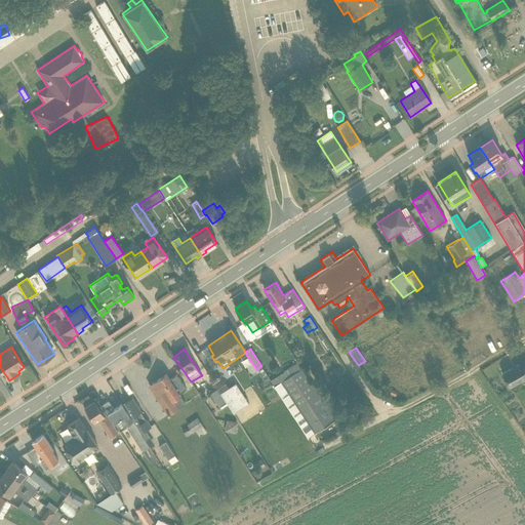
[(524,357),(518,362),(519,364),(501,374),(503,377),(502,377),(507,385),(508,385),(510,388),(524,378),(524,357)]
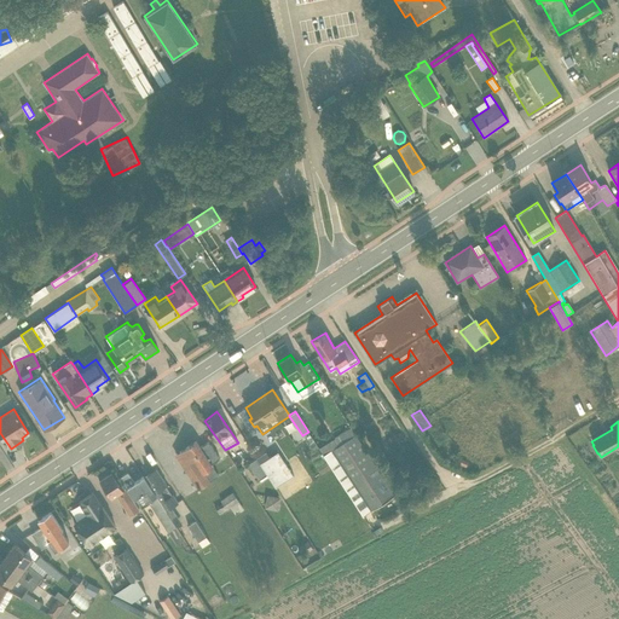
[(350,428),(318,450),(322,456),(323,456),(363,516),(370,512),(394,496),(350,428)]
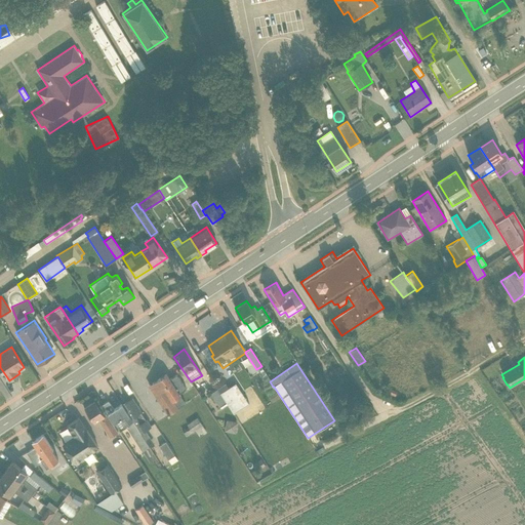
[(168,415),(186,404),(180,397),(180,396),(179,394),(186,389),(176,375),(169,379),(166,375),(149,387),(168,415)]
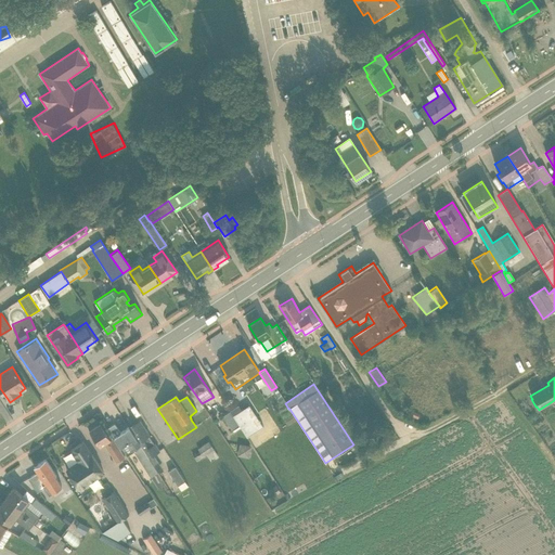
[(409,416),(417,421),(420,414),(411,411),(409,416)]
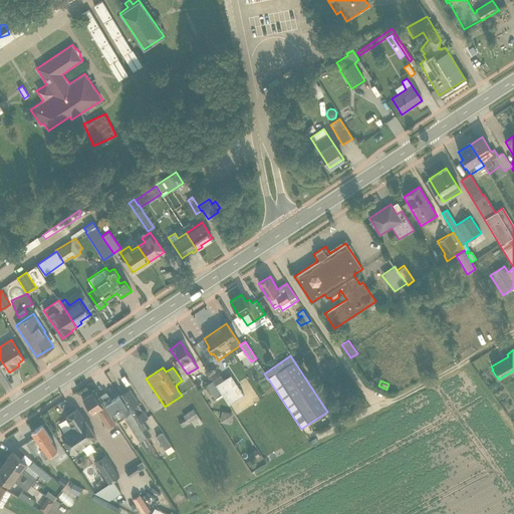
[(215,399),(222,394),(213,381),(206,386),(215,399)]
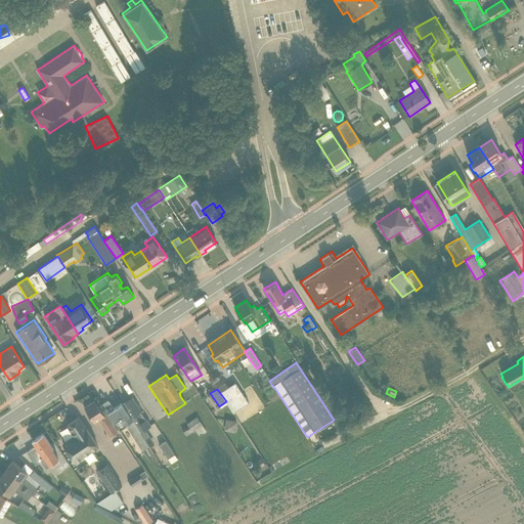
[(140,411),(141,411),(132,397),(121,403),(149,447),(154,444),(144,430),(150,426),(146,419),(145,420),(140,411)]
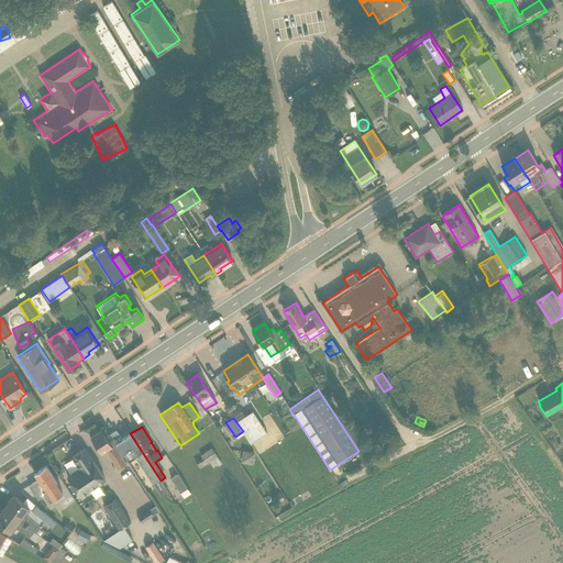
[(118,470),(127,463),(113,444),(112,445),(101,430),(90,437),(101,453),(100,454),(101,454),(106,452),(118,470)]
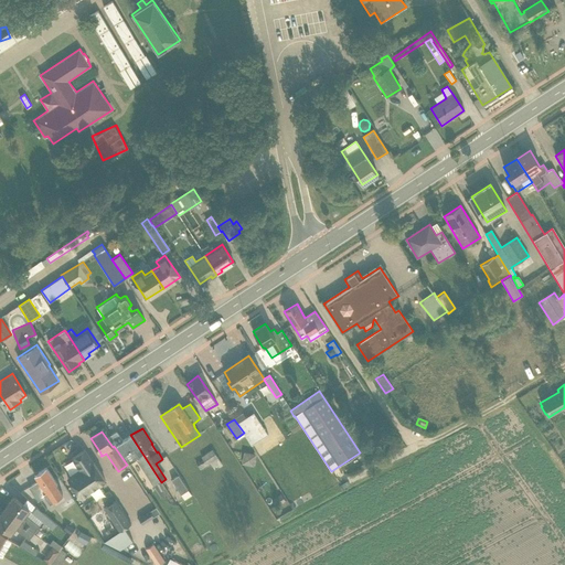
[(168,492),(161,482),(130,435),(123,440),(117,432),(109,436),(128,465),(136,459),(160,497),(168,492)]
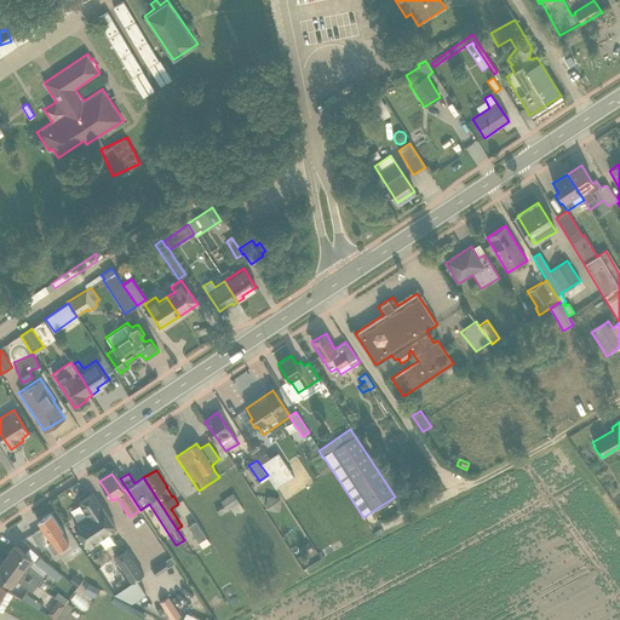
[(87,549),(116,529),(102,507),(102,509),(92,494),(79,503),(87,516),(73,526),(87,549)]
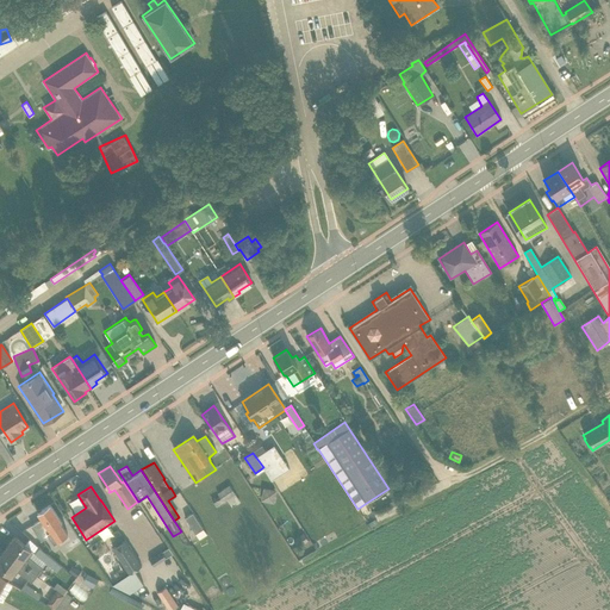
[(229,486),(217,495),(218,497),(212,502),(216,508),(226,500),(231,509),(241,503),(235,496),(229,486)]
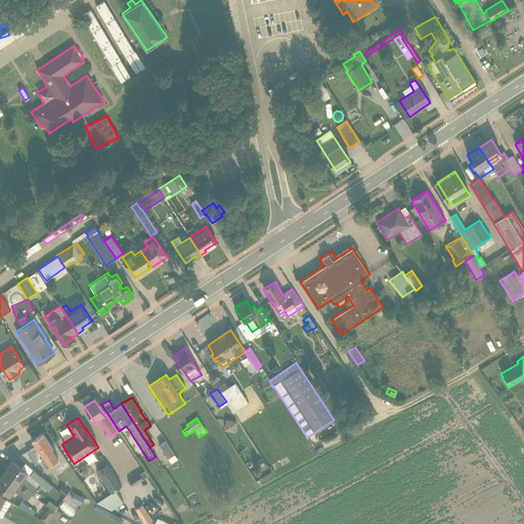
[(225,430),(234,432),(236,423),(227,421),(225,430)]
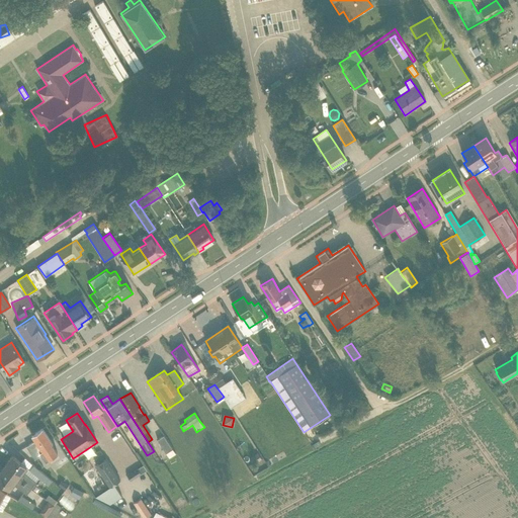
[(46,461),(58,453),(52,444),(42,429),(34,434),(36,436),(32,438),(35,441),(26,447),(34,459),(41,454),(46,461)]
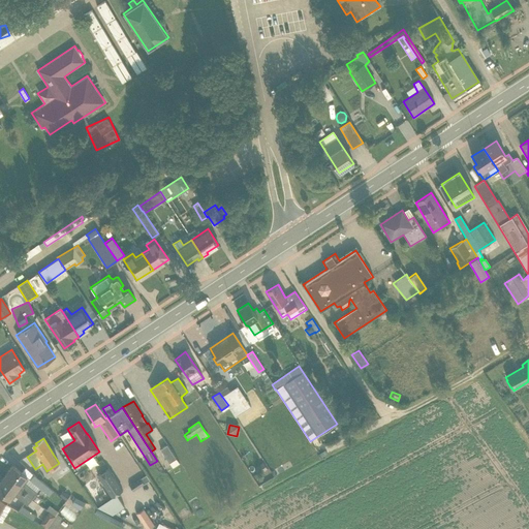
[(269,457),(273,465),(301,450),(296,441),(269,457)]
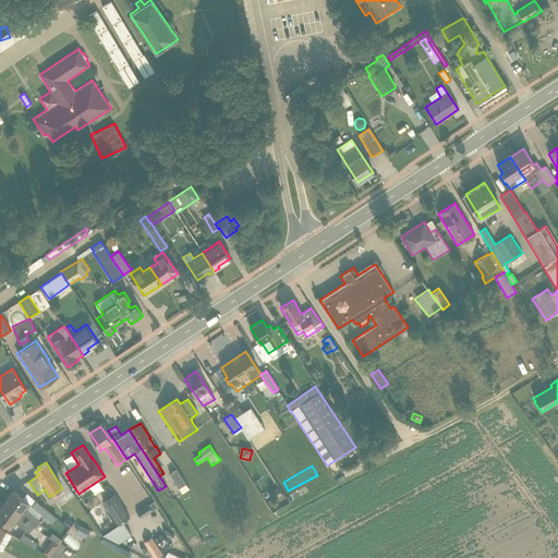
[(182,495),(190,490),(176,470),(169,474),(182,495)]
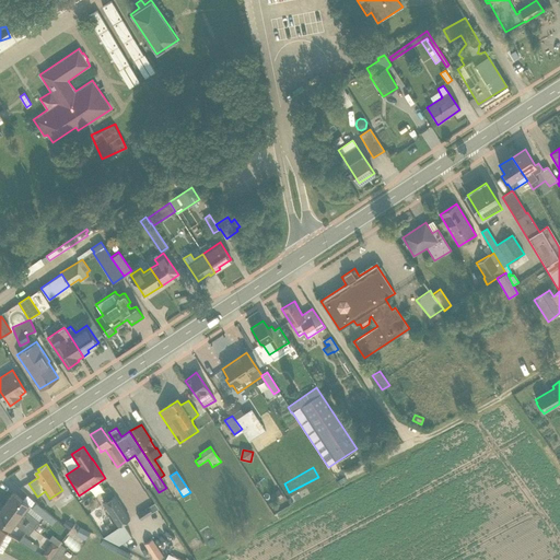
[(107,487),(97,496),(103,502),(113,492),(107,487)]
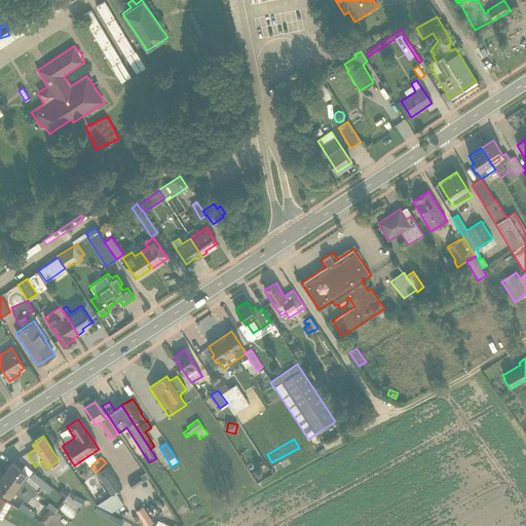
[(258,472),(266,467),(262,460),(254,465),(258,472)]
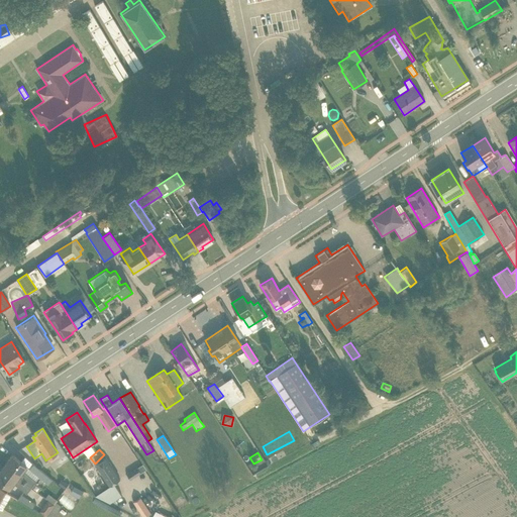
[(24,457),(21,462),(12,455),(3,467),(37,492),(40,488),(34,483),(38,477),(47,484),(52,480),(24,457)]
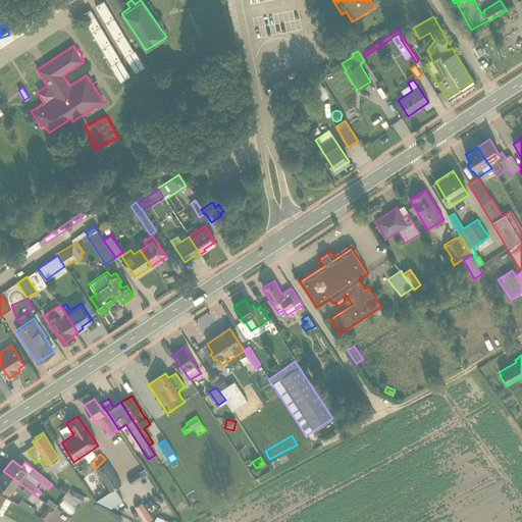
[(114,488),(120,484),(107,463),(96,470),(109,491),(96,501),(110,508),(118,503),(120,506),(121,505),(121,504),(122,503),(121,501),(122,501),(114,488)]
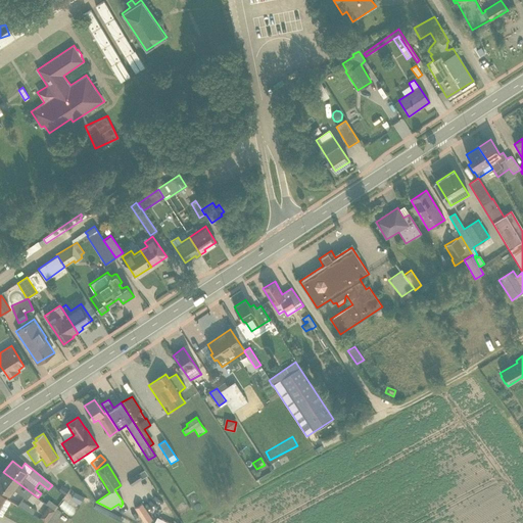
[(131,485),(147,475),(144,470),(139,473),(138,473),(128,480),(131,485)]
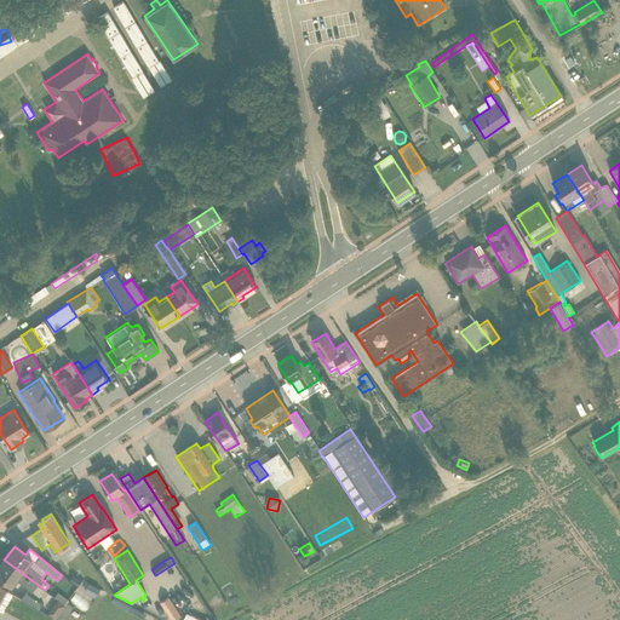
[(45,590),(4,560),(0,564),(0,578),(12,587),(17,581),(30,592),(32,591),(39,597),(41,595),(45,598),(49,593),(45,590)]
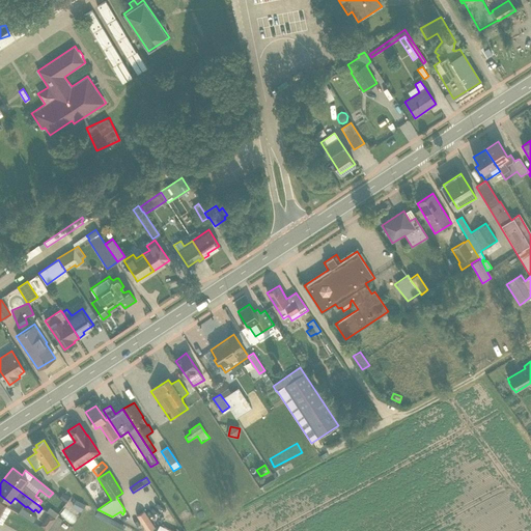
[(59,498),(65,502),(68,498),(62,493),(59,498)]
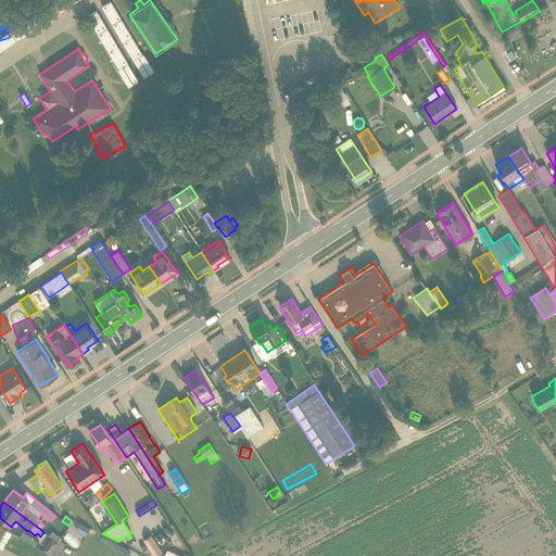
[(0,548),(2,551),(11,534),(0,527),(0,548)]
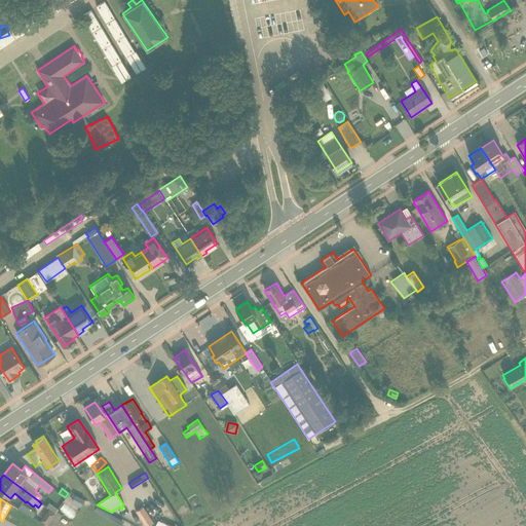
[(48,509),(55,515),(58,512),(59,510),(48,502),(45,506),(48,509)]
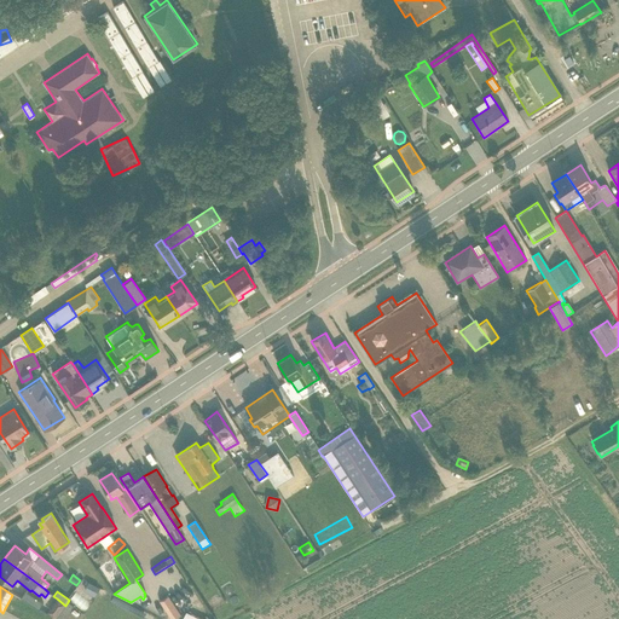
[(38,609),(42,602),(24,593),(19,599),(38,609)]
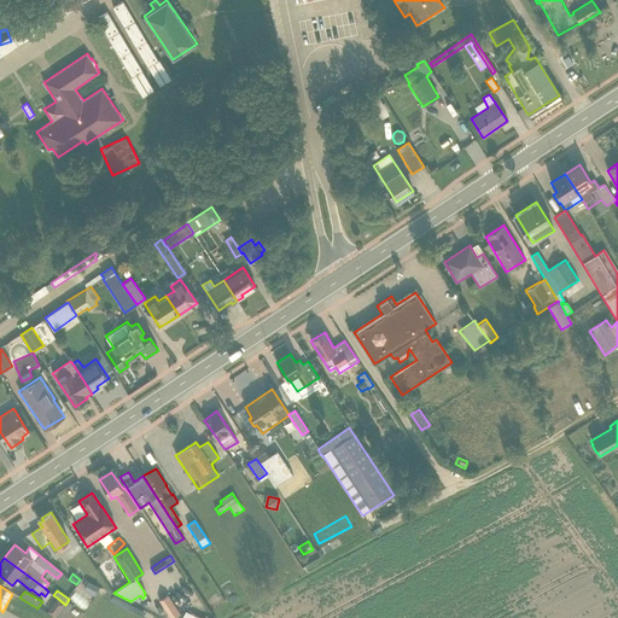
[(141,617),(146,611),(114,594),(110,601),(141,617)]
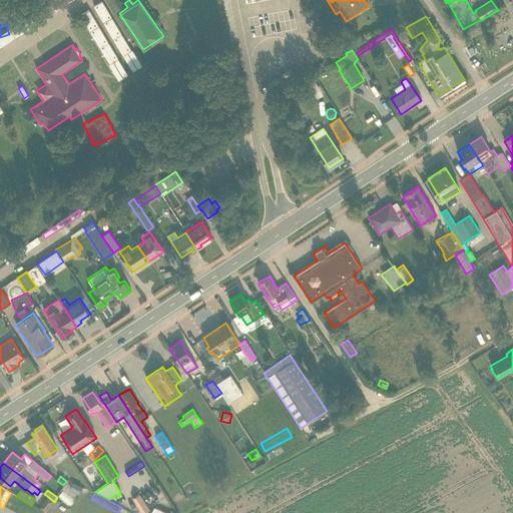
[(140,512),(144,512),(149,510),(139,495),(131,499),(140,512)]
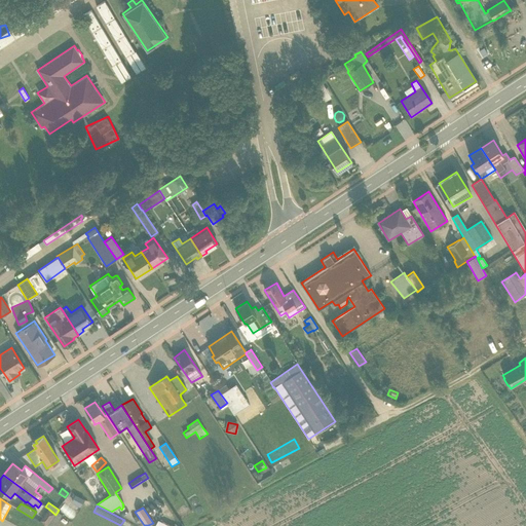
[(47,525),(55,515),(48,509),(40,520),(47,525)]
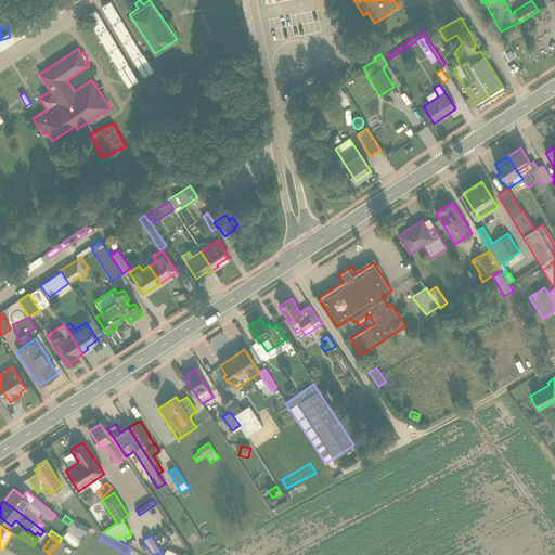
[(61,540),(59,543),(50,554),(56,554),(65,544),(61,540)]
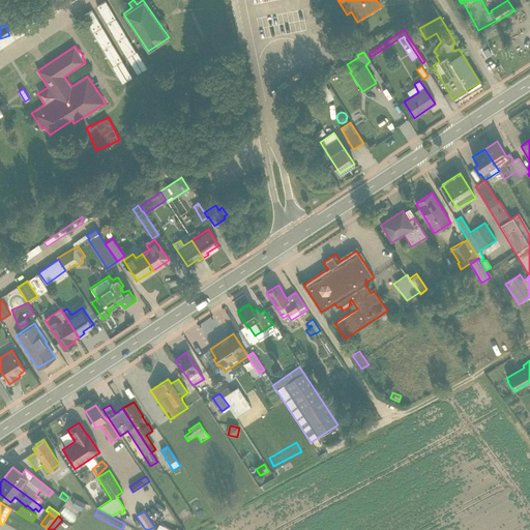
[(176,525),(177,524),(172,516),(166,520),(169,524),(170,524),(173,528),(176,526),(176,525)]
